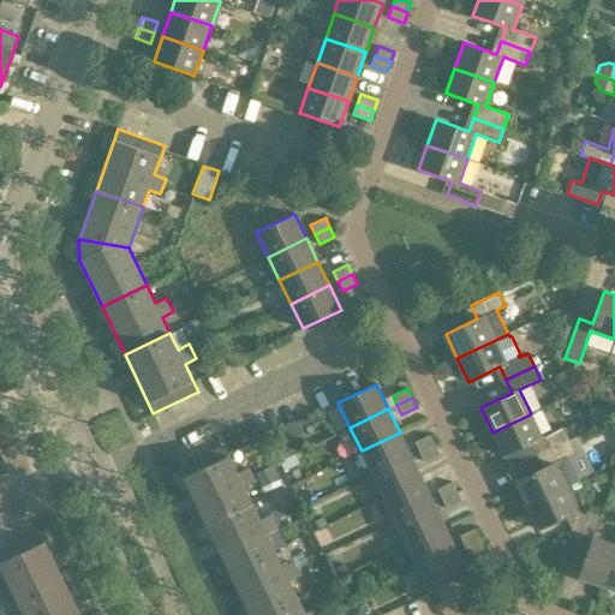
[(590,430),(614,418),(614,416),(590,411),(590,430)]
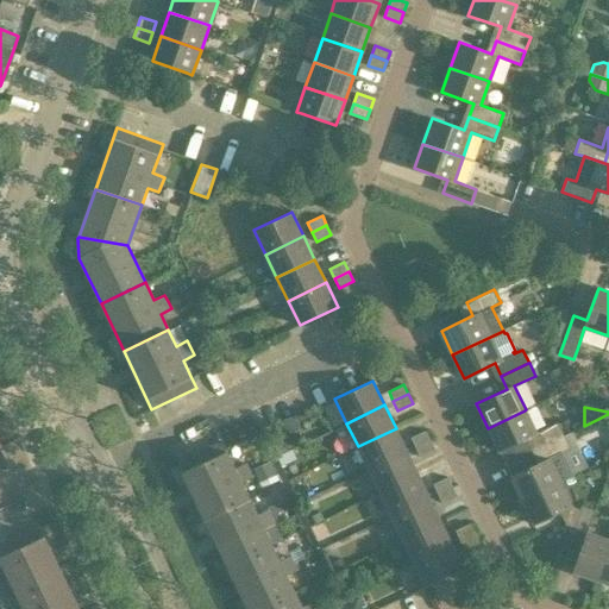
[(537,450),(564,435),(558,422),(537,433),(526,409),(525,410),(488,428),(498,451),(529,437),(537,450)]
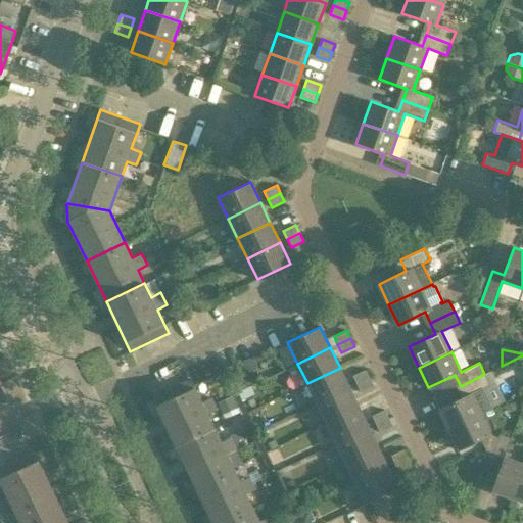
[(317,403),(349,387),(340,368),(307,383),(317,403)]
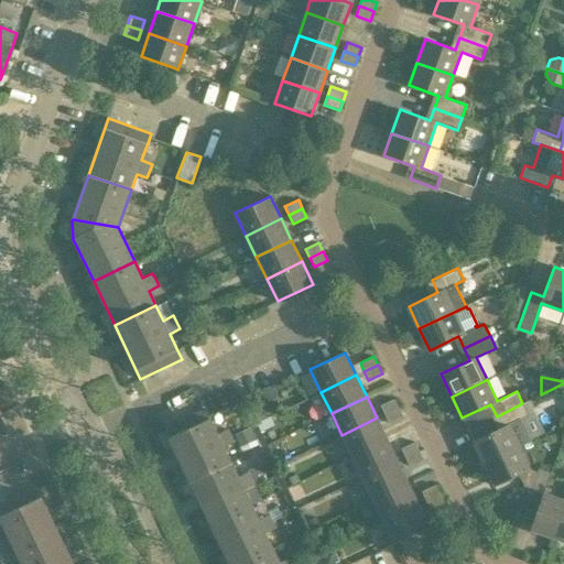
[(384,414),(399,408),(394,399),(380,405),(384,414)]
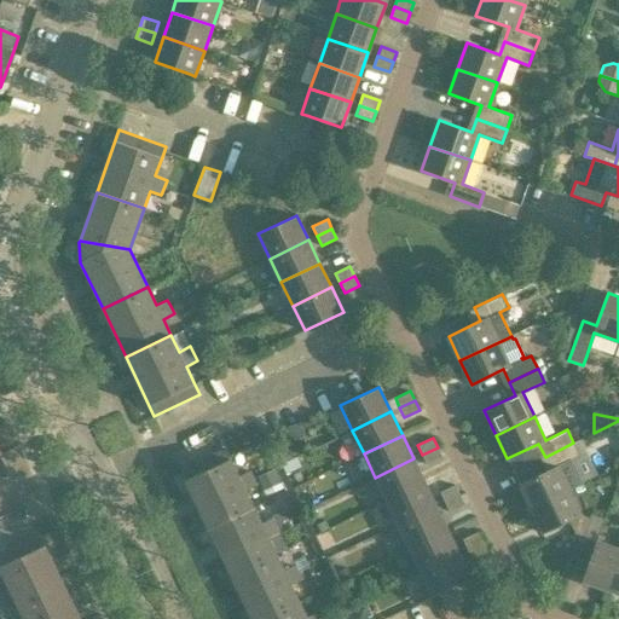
[(568,491),(570,490),(583,484),(571,460),(579,456),(573,443),(545,457),(551,469),(520,484),(531,509),(568,491)]
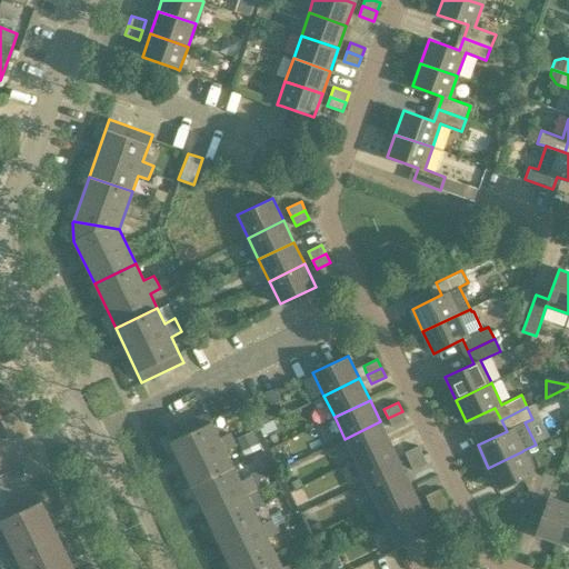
[(219,438),(211,421),(210,419),(207,411),(166,431),(191,486),(232,466),(226,451),(236,446),(229,432),(219,438)]
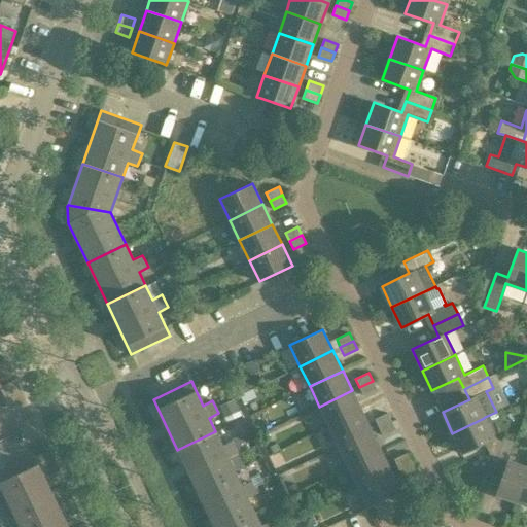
[(373,381),(359,387),(363,395),(377,389),(373,381)]
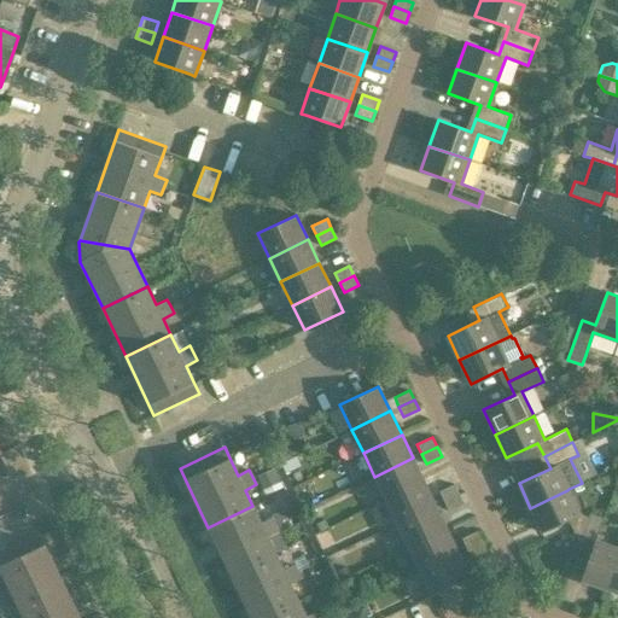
[(385,500),(424,482),(413,458),(374,477),(385,500)]
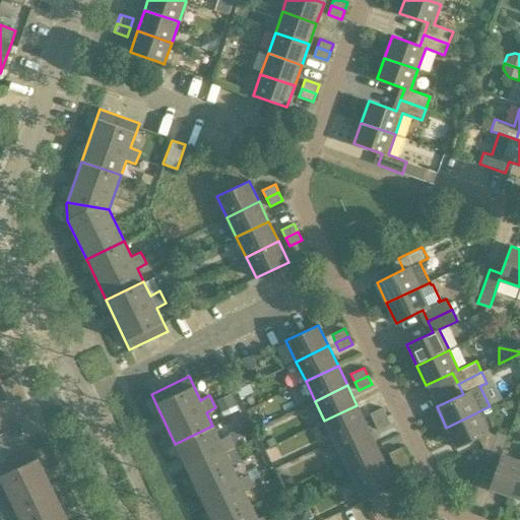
[(334,441),(367,425),(356,405),(324,420),(334,441)]
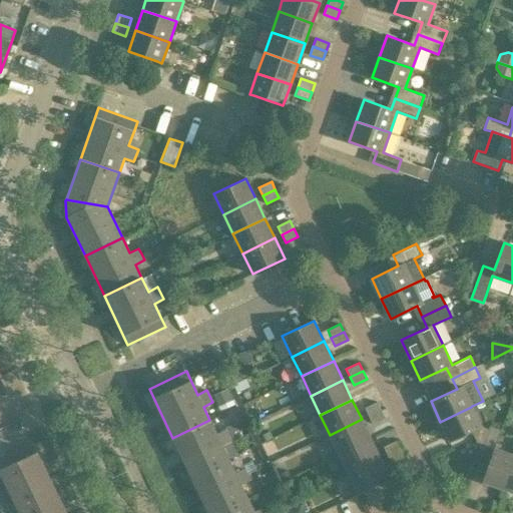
[(369,416),(381,410),(378,402),(365,408),(369,416)]
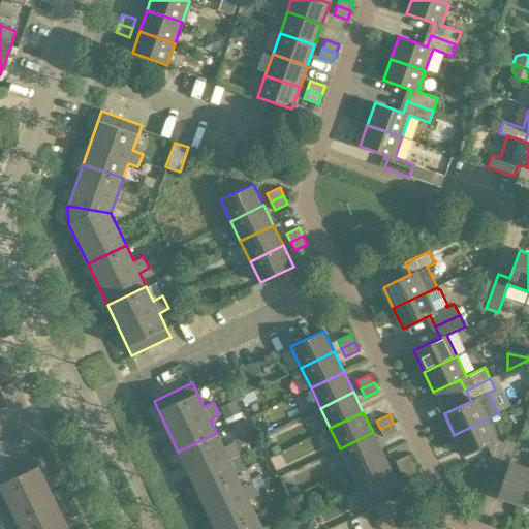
[(487,444),(496,464),(503,442),(496,439),(487,418),(486,419),(454,435),(464,455),(487,444)]
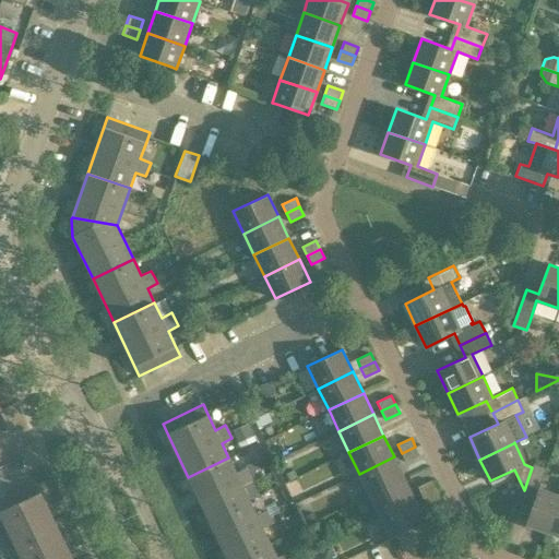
[(415,447),(402,453),(406,462),(419,455),(415,447)]
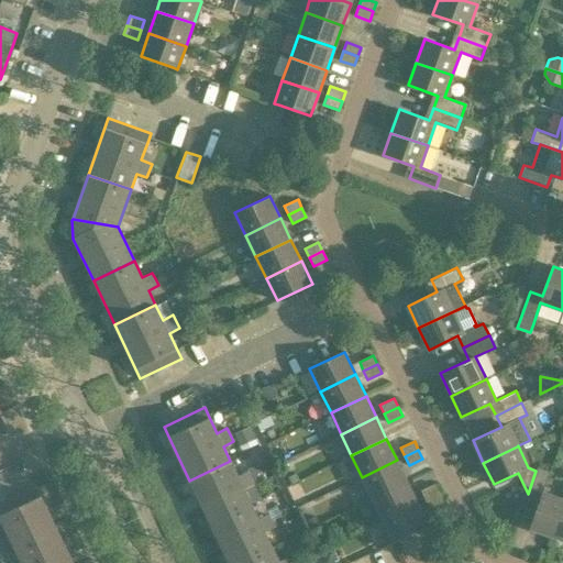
[(372,498),(407,482),(397,460),(362,477),(372,498)]
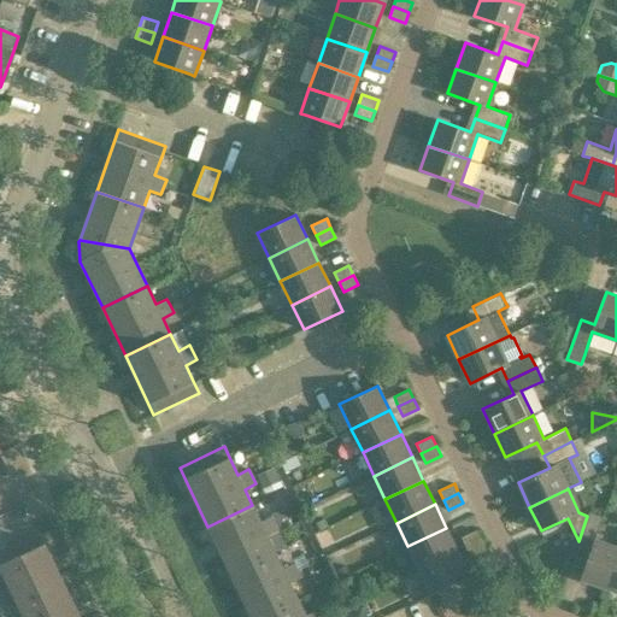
[(207,527),(230,574),(275,552),(268,536),(278,530),(271,516),(260,522),(252,505),(207,527)]
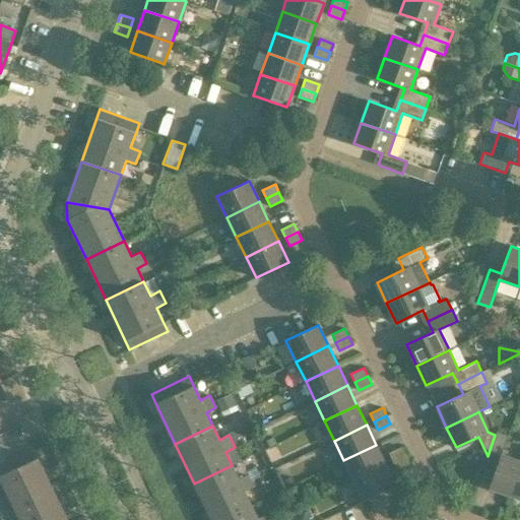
[(510,496),(519,467),(519,461),(502,455),(508,436),(497,431),(495,435),(488,456),(499,460),(490,489),(510,496)]
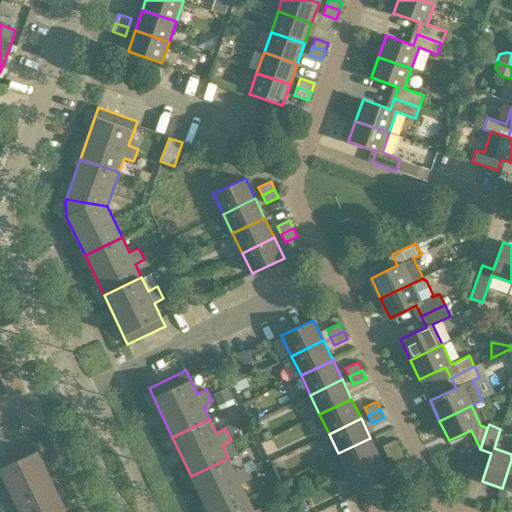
[(347,473),(379,457),(370,438),(338,453),(347,473)]
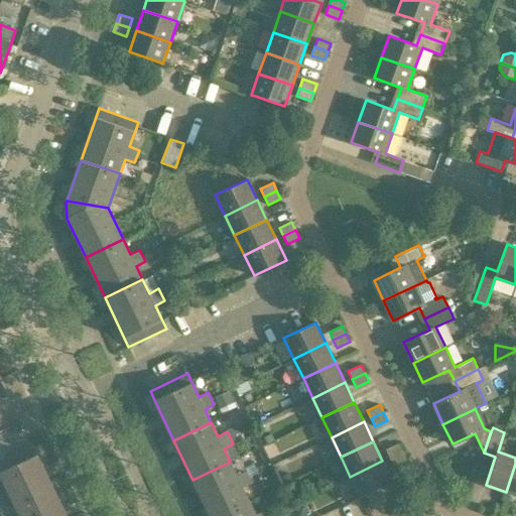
[(390,458),(402,452),(398,443),(386,449),(390,458)]
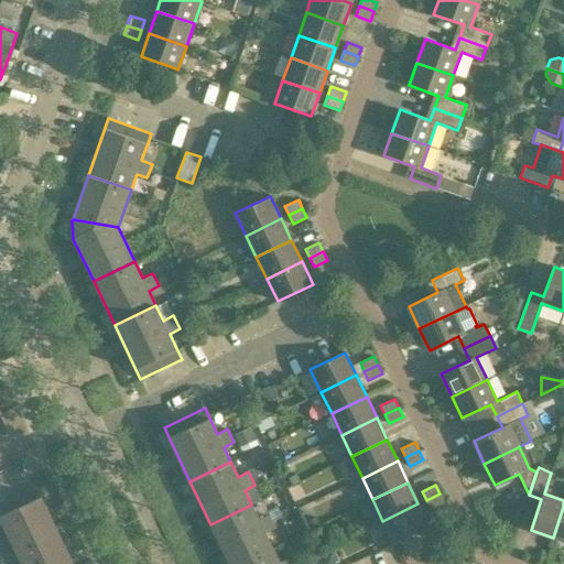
[(61,540),(35,487),(0,503),(0,518),(7,532),(0,535),(0,543),(3,551),(13,545),(20,560),(61,540)]
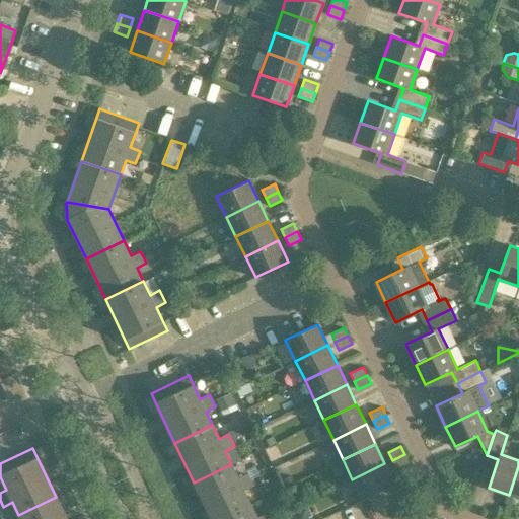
[(404,454),(392,460),(395,468),(409,462),(404,454)]
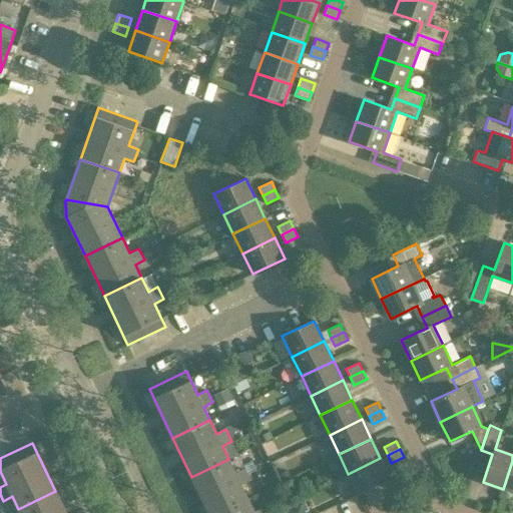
[(380,458),(348,474),(358,494),(390,478),(380,458)]
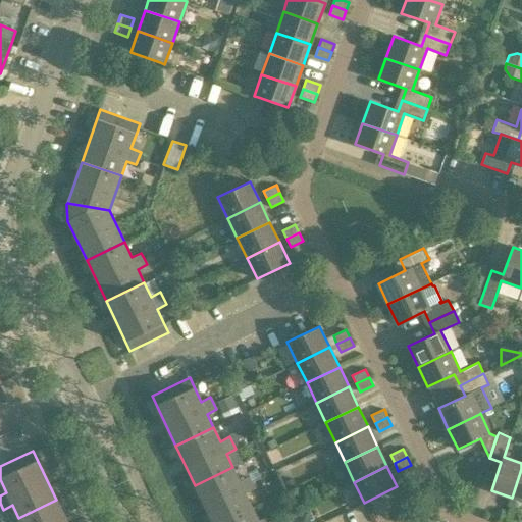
[(254,488),(249,476),(240,481),(232,467),(195,485),(212,521),(219,521),(252,507),(245,493),(254,488)]
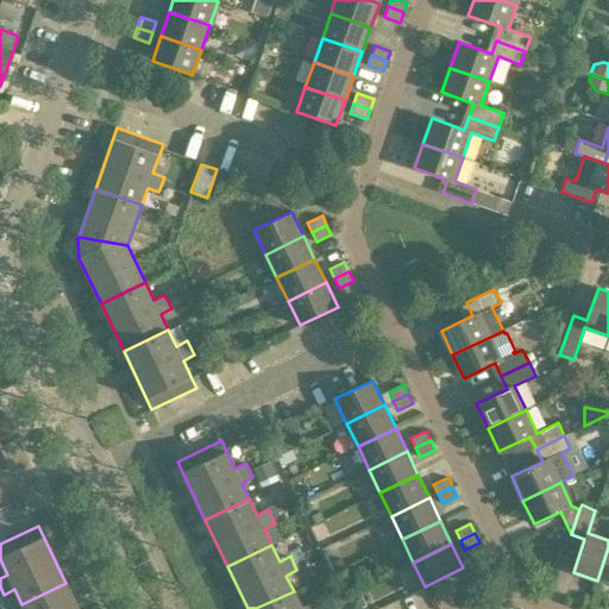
[(608,547),(597,581),(608,584),(608,547)]
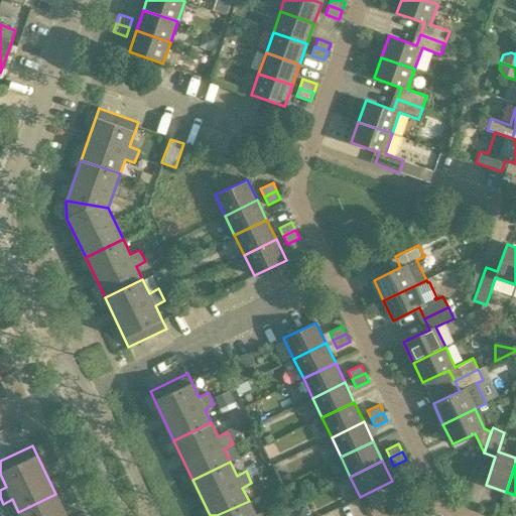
[(20,515),(67,515),(55,494),(18,512),(20,515)]
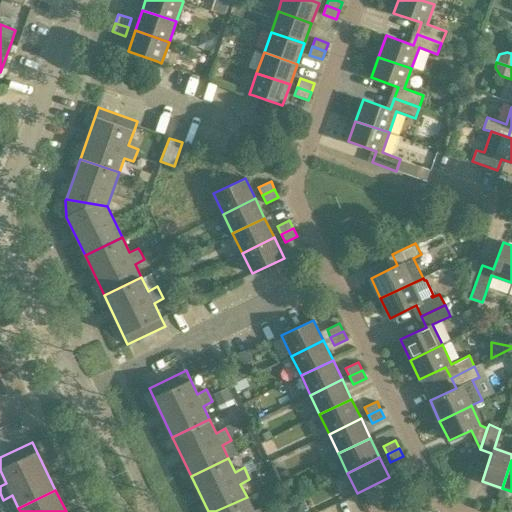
[(265,511),(262,506),(253,511),(247,497),(215,511),(265,511)]
